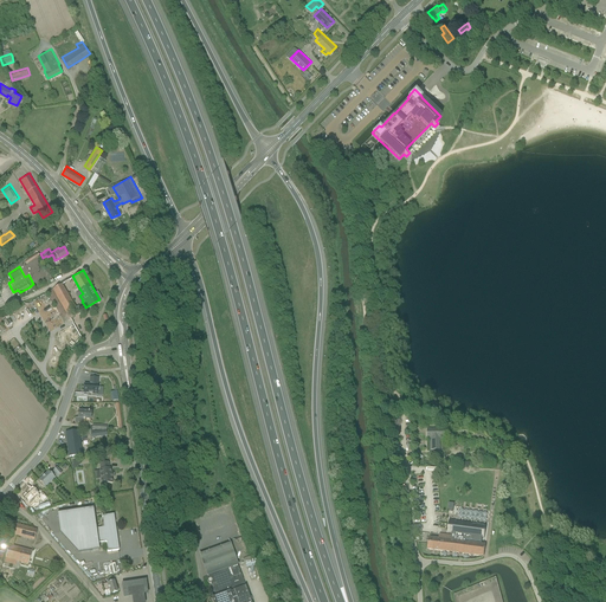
[(83,309),(78,303),(76,304),(62,280),(44,292),(60,322),(83,309)]
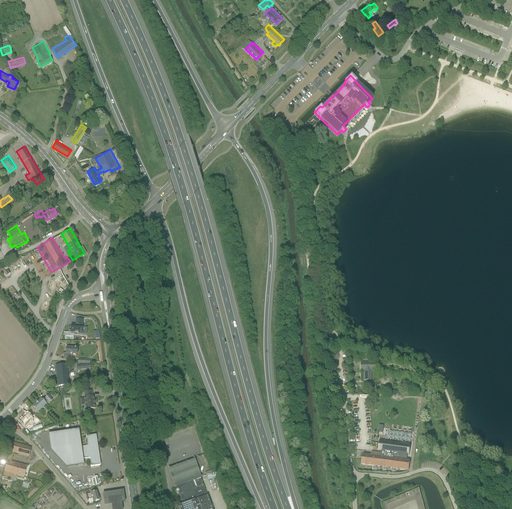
[(71,322),(71,330),(75,330),(75,331),(82,331),(83,325),(83,323),(83,317),(76,316),(76,323),(71,322)]
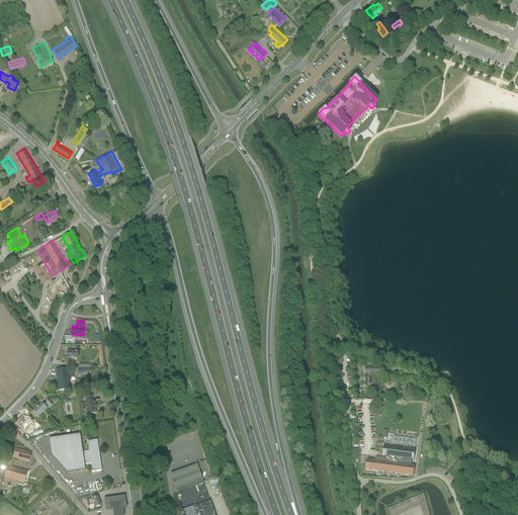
[(77,349),(67,349),(67,355),(65,355),(65,359),(71,359),(71,355),(78,355),(78,350),(77,350),(77,349)]
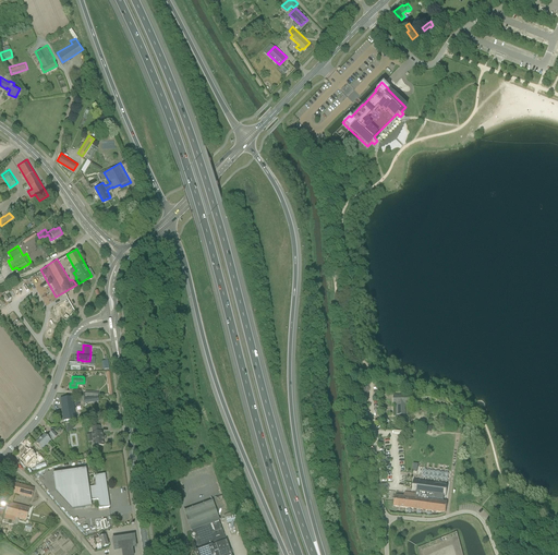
[(410,393),(393,393),(393,401),(397,401),(397,412),(405,412),(404,401),(410,401),(410,393)]
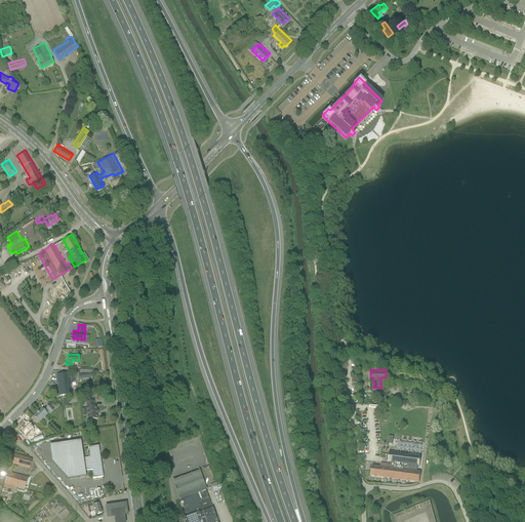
[(68,371),(57,372),(59,393),(71,392),(68,371)]
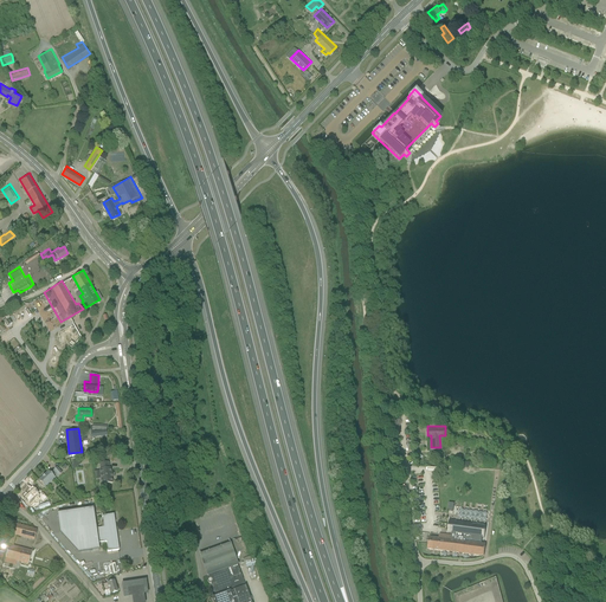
[(96,477),(101,476),(102,481),(113,480),(113,474),(113,471),(111,471),(110,465),(109,460),(100,461),(101,466),(100,467),(95,468),(96,477)]
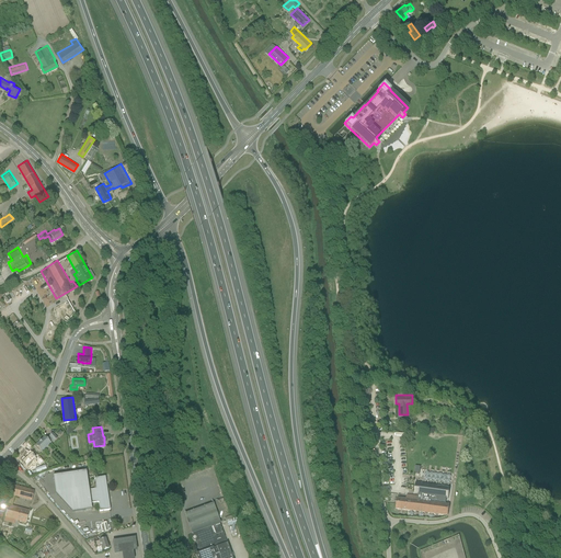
[(57,435),(53,431),(49,433),(49,434),(47,436),(45,434),(36,443),(42,448),(50,440),(50,439),(53,436),(54,439),(57,435)]
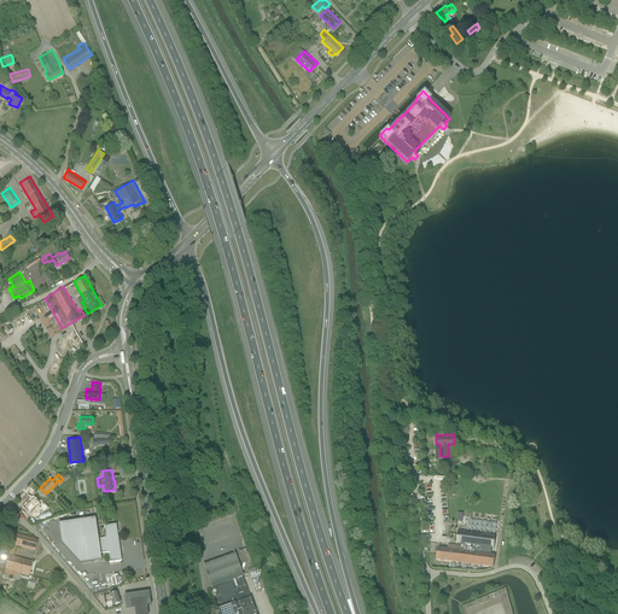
[(33,492),(21,504),(29,512),(30,513),(36,507),(35,506),(39,502),(44,508),(47,504),(41,497),(39,500),(33,492)]
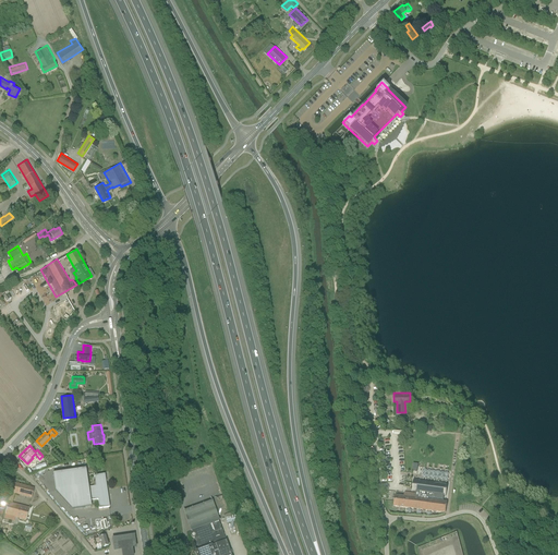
[(433,451),(432,462),(448,462),(448,453),(433,451)]
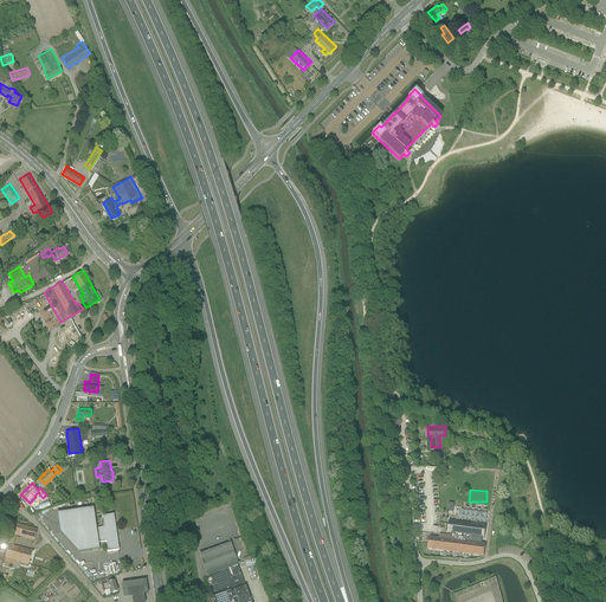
[(117,545),(115,528),(97,530),(96,525),(96,522),(96,520),(94,505),(58,511),(60,530),(78,550),(100,547),(98,541),(98,539),(107,538),(108,548),(108,549),(118,548),(118,547),(117,547),(117,545)]
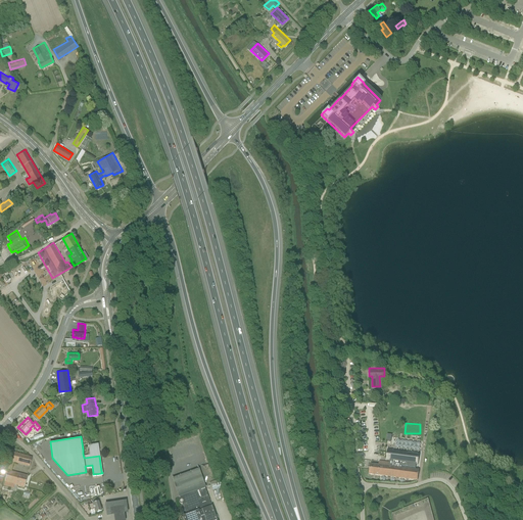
[(425,447),(426,439),(392,436),(391,444),(425,447)]
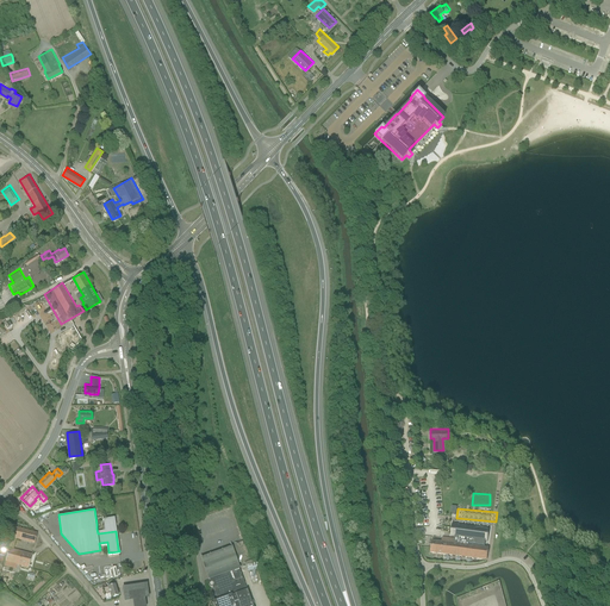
[(105,528),(97,529),(98,533),(116,531),(113,517),(114,516),(114,514),(104,517),(104,518),(105,528)]
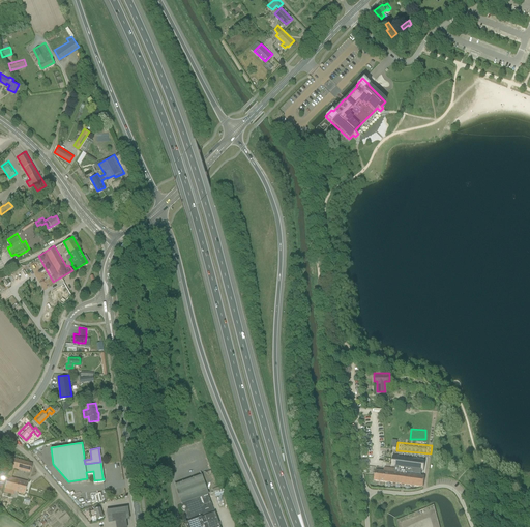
[(392,452),(391,464),(408,466),(421,468),(424,468),(425,456),(392,452)]
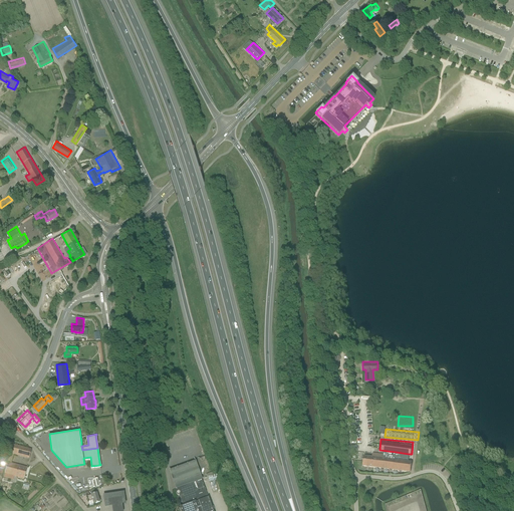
[(10,451),(29,456),(32,447),(13,442),(10,451)]
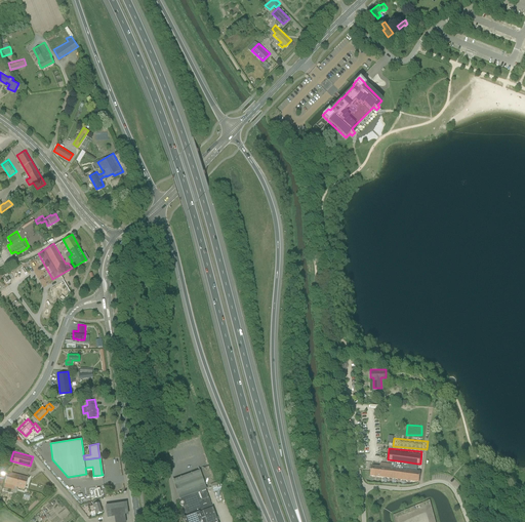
[(379,465),(372,464),(370,473),(391,476),(393,463),(380,460),(379,465)]
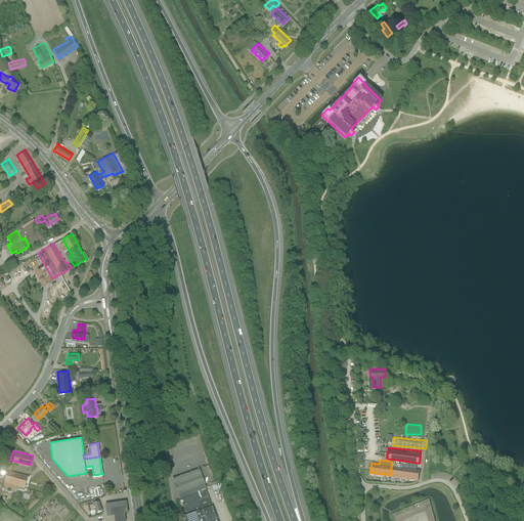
[(390,475),(419,479),(420,469),(417,469),(417,463),(403,461),(403,463),(392,462),(390,475)]
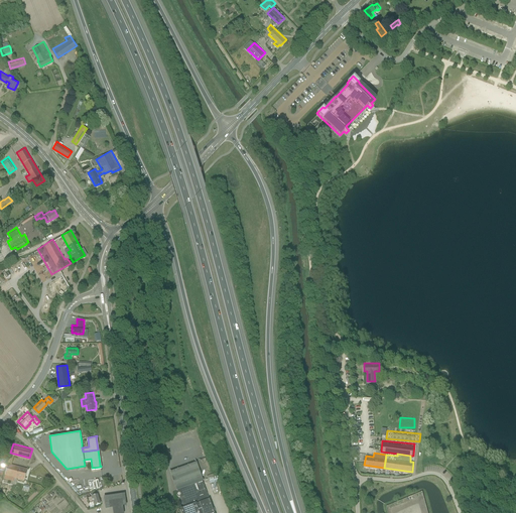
[(203,479),(197,462),(197,461),(170,470),(177,488),(203,479)]
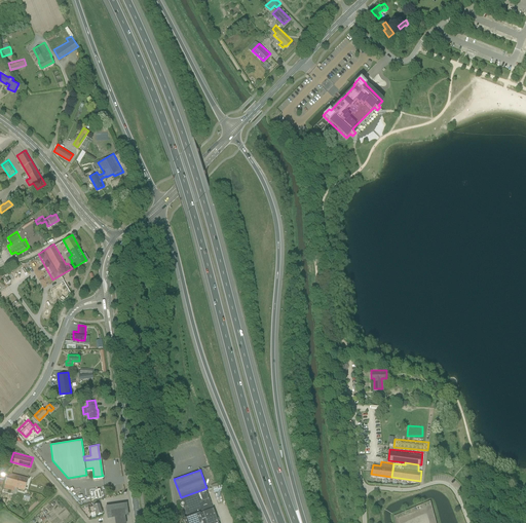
[(13,484),(25,487),(27,476),(8,471),(4,486),(12,488),(13,484)]
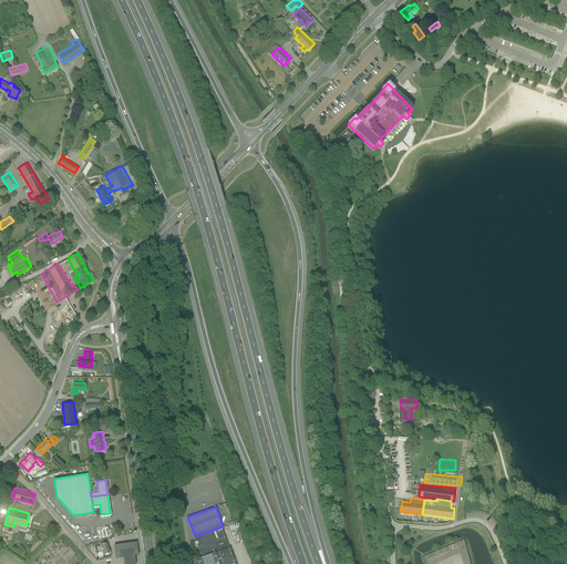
[(100,525),(102,535),(110,533),(107,524),(100,525)]
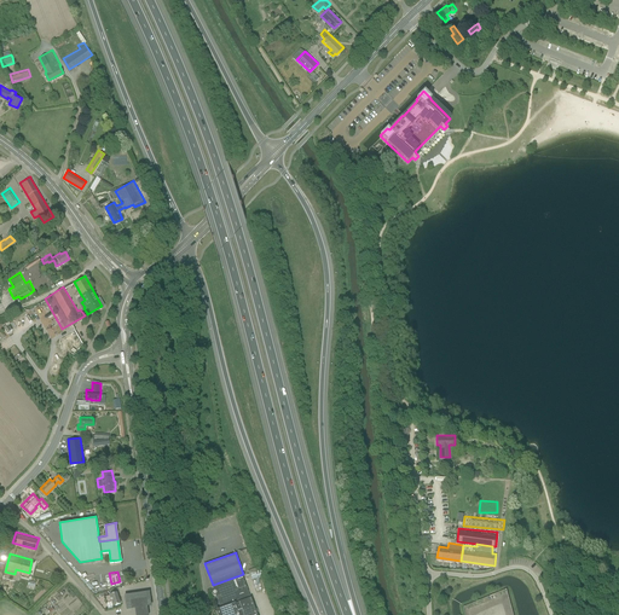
[(258,614),(243,574),(213,585),(213,587),(212,589),(212,590),(212,591),(213,592),(214,592),(215,593),(215,592),(220,607),(218,608),(220,614),(258,614)]
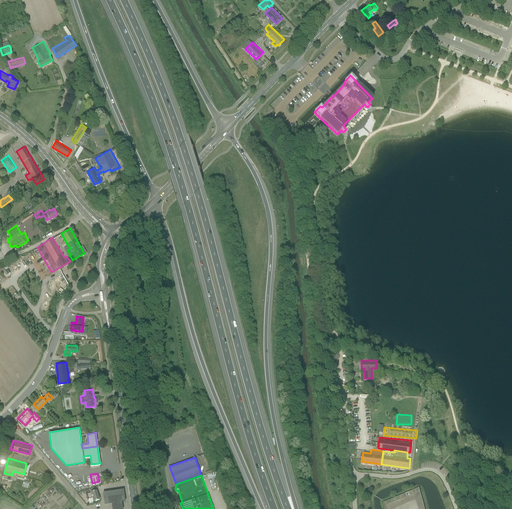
[(425,508),(418,486),(383,500),(385,508),(425,508)]
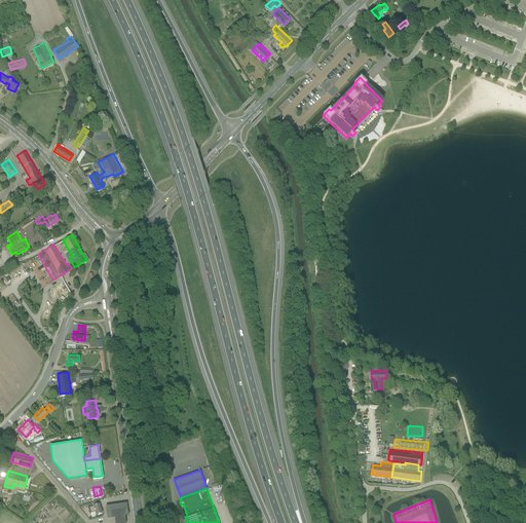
[(102,512),(99,502),(88,506),(90,511),(95,510),(97,514),(102,512)]
